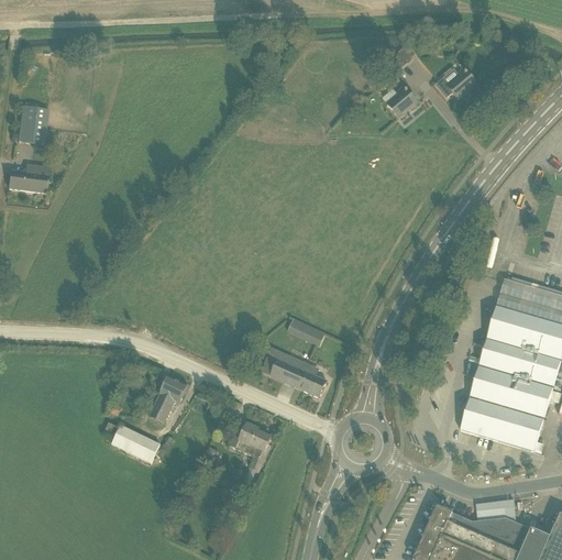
[(397,52),(406,63),(411,57),(403,46),(397,52)]
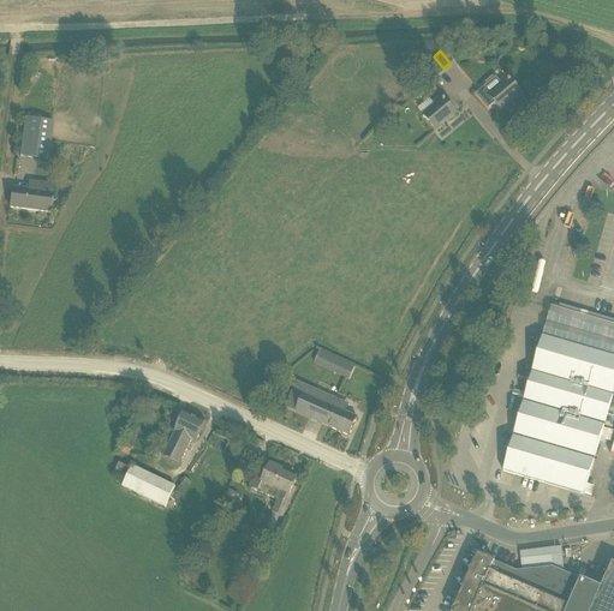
[(437,73),(443,69),(434,57),(427,61),(437,73)]
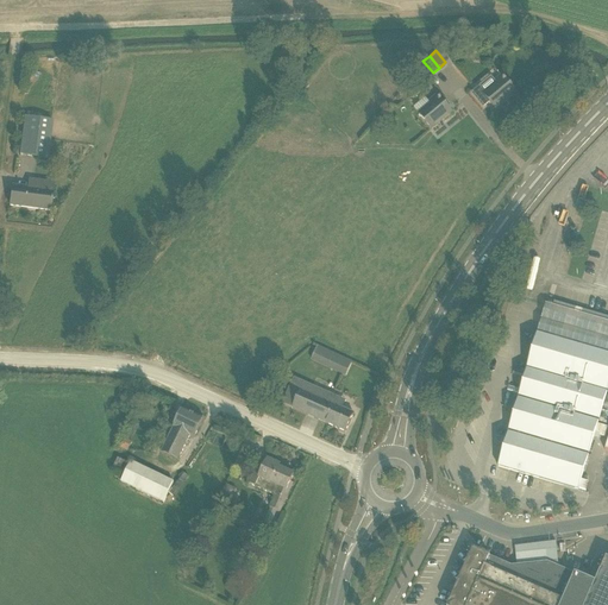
[(415,83),(427,74),(419,64),(414,69),(415,70),(409,76),(415,83)]
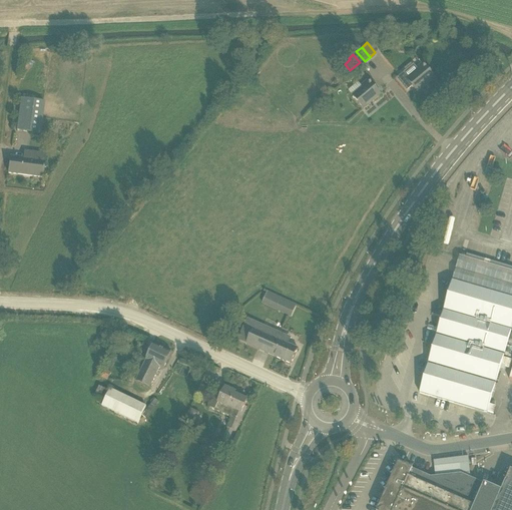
[(412,84),(417,90),(434,75),(422,61),(416,66),(413,62),(396,76),(406,88),(412,84)]
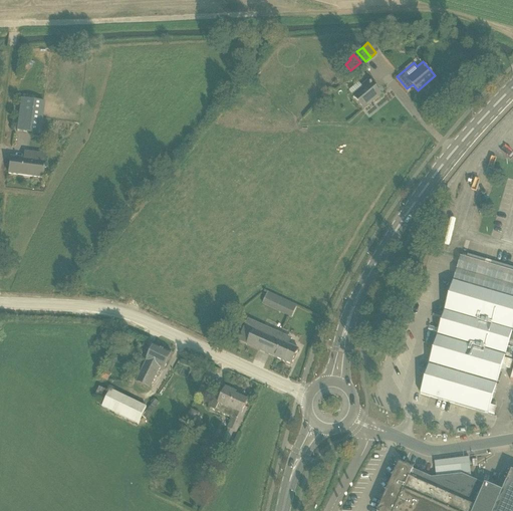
[(352,93),(363,106),(380,92),(368,77),(361,83),(362,85),(352,93)]
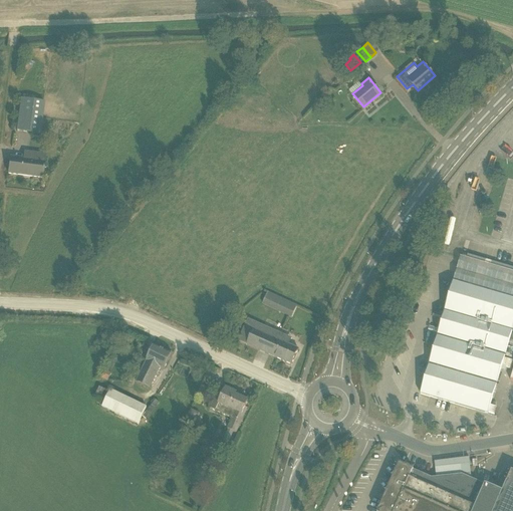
[(17,129),(39,132),(43,98),(21,95),(17,129)]
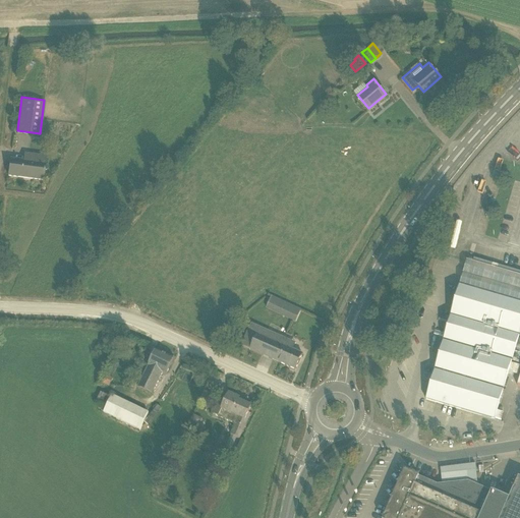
[(44,162),(9,157),(7,173),(42,178),(44,162)]
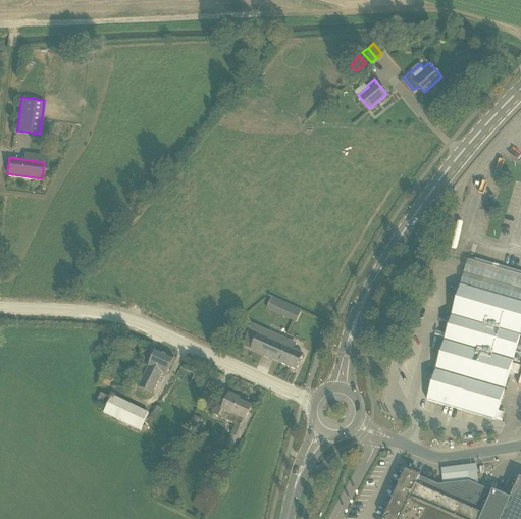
[(520,325),(520,301),(459,283),(450,315),(444,336),(426,398),(467,409),(477,412),(495,417),(497,409),(520,325)]
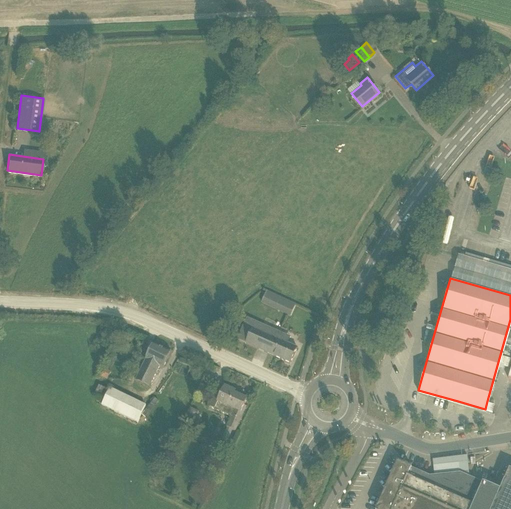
[(289,314),(294,301),(266,288),(260,301),(289,314)]
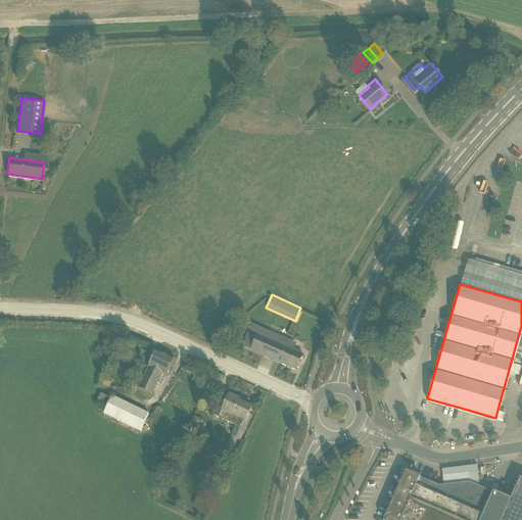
[(296,369),(302,353),(293,348),(293,347),(289,345),(291,340),(251,322),(241,344),(250,348),(296,369)]
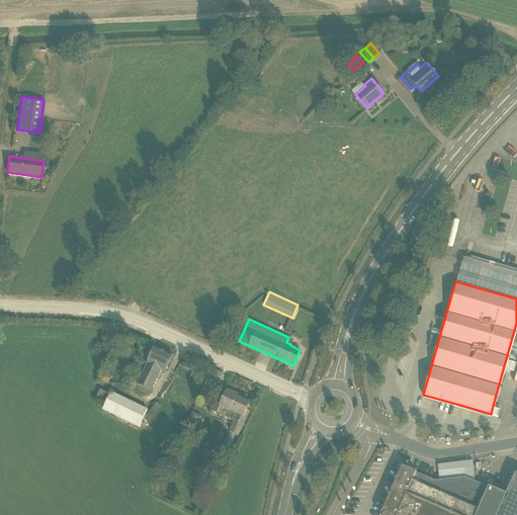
[(164,369),(172,354),(154,346),(147,361),(137,382),(150,390),(161,367),(164,369)]
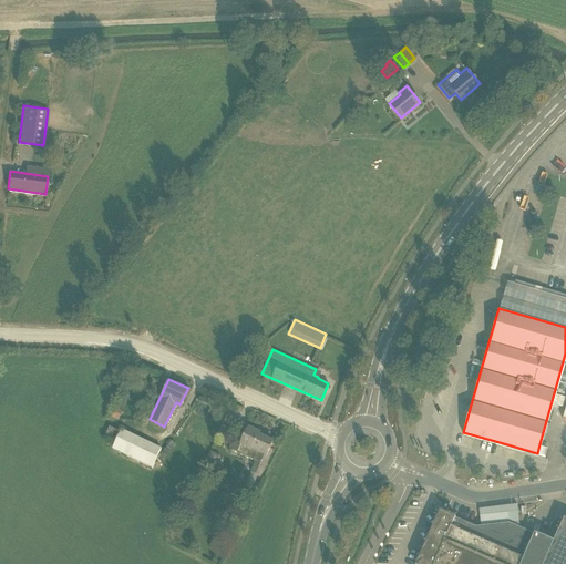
[(122,409),(115,407),(113,406),(109,414),(112,416),(117,419),(122,409)]
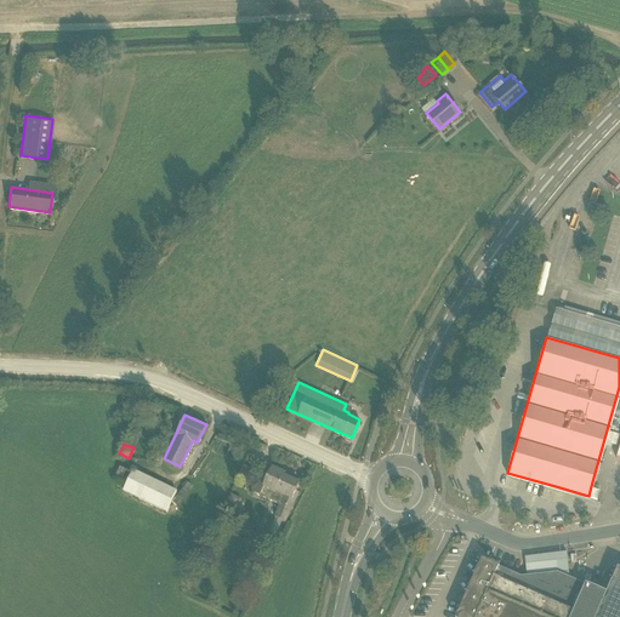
[(243,462),(235,476),(244,479),(250,466),(243,462)]
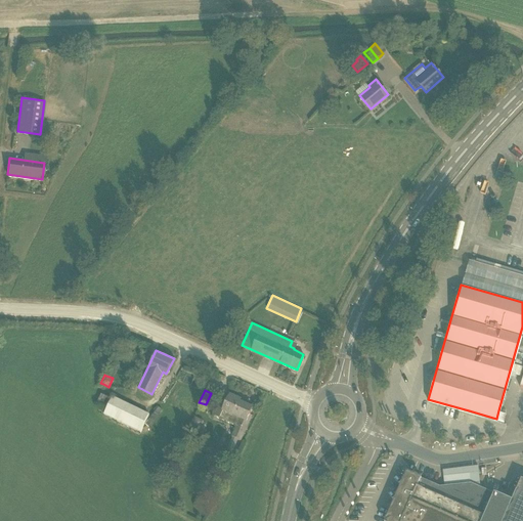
[(249,414),(252,406),(238,400),(240,398),(229,393),(224,402),(218,399),(212,414),(235,424),(231,435),(240,439),(251,415),(249,414)]
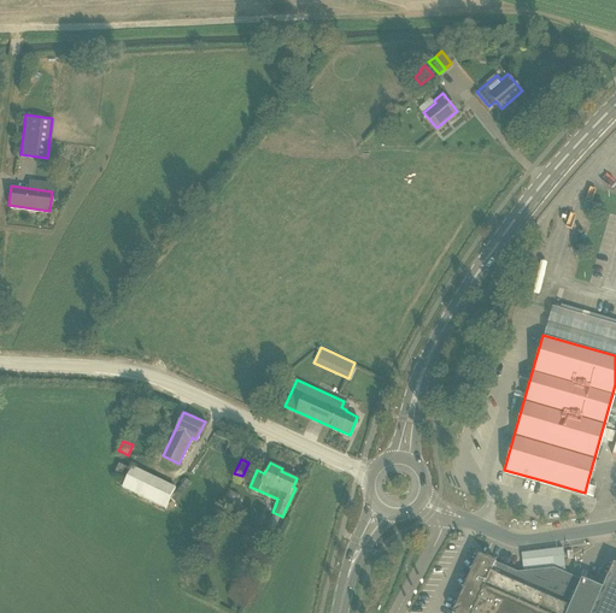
[(127,464),(117,485),(160,504),(170,482),(127,464)]
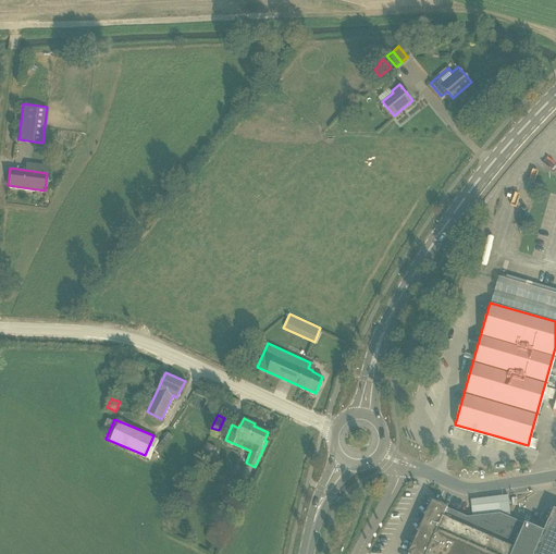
[(246,480),(235,476),(230,487),(241,492),(246,480)]
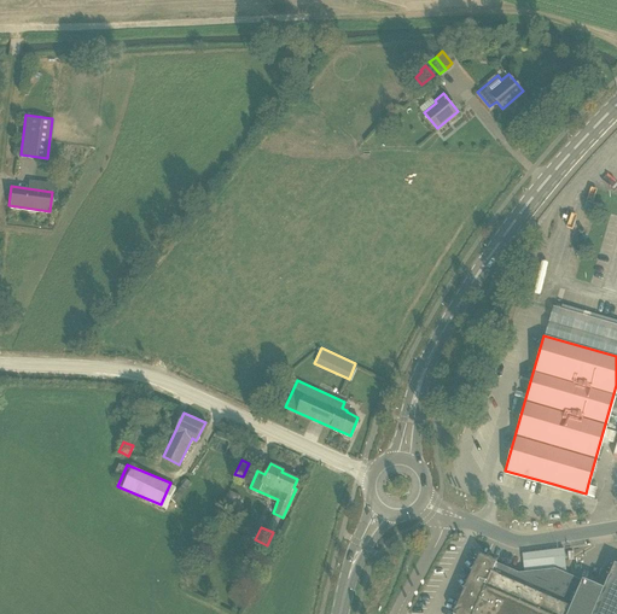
[(616,613),(616,565),(613,563),(603,589),(554,567),(565,566),(563,555),(560,555),(559,547),(554,548),(521,551),(522,559),(523,571),(518,572),(478,554),(475,565),(476,565),(465,590),(464,591),(463,591),(461,591),(460,592),(458,597),(459,600),(458,601),(460,601),(460,602),(454,613),(616,613)]
